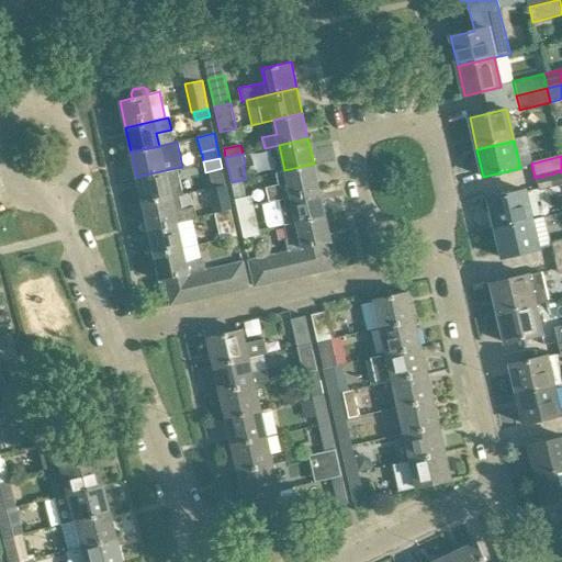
[(269,201),(278,199),(291,197),(319,190),(314,164),(284,170),(276,172),(278,186),(266,188),(269,201)]
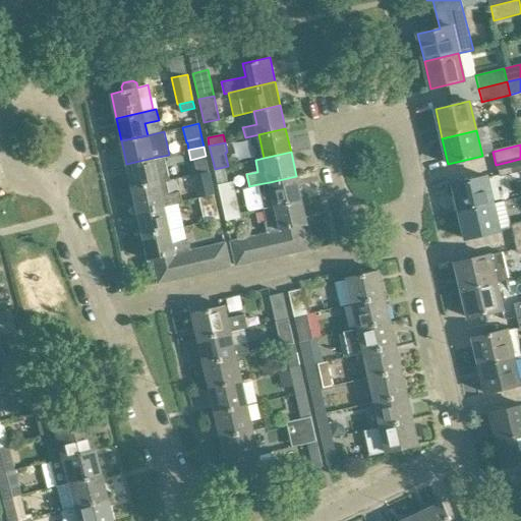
[(164,156),(153,158),(126,164),(132,187),(166,180),(169,179),(164,156)]
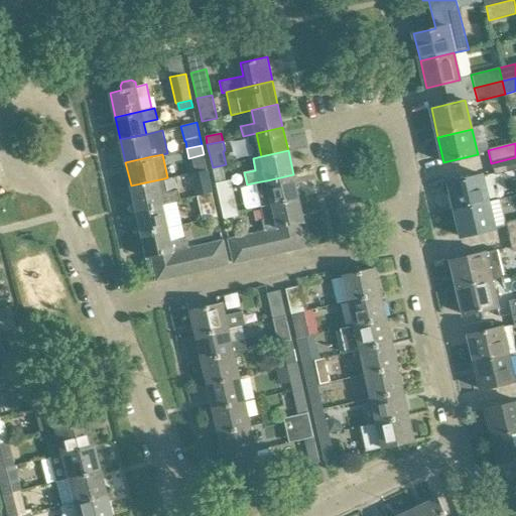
[(515,157),(491,163),(494,176),(515,171),(515,157)]
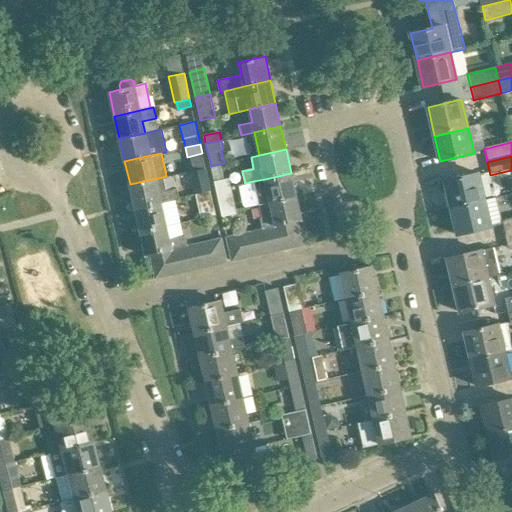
[(224,163),(211,166),(216,190),(231,186),(229,178),(225,179),(221,165),(224,164),(224,163)]
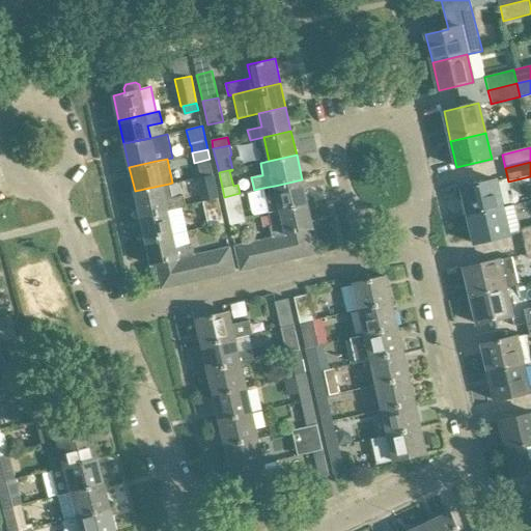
[(203,201),(218,198),(213,174),(201,176),(197,177),(203,201)]
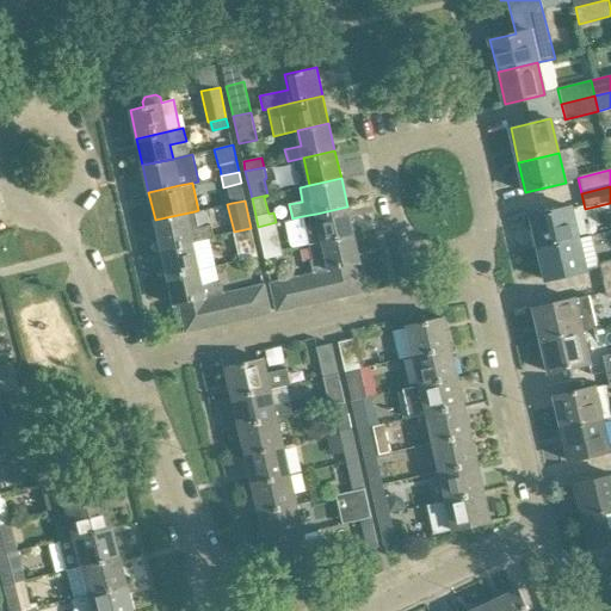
[(347,207),(316,214),(302,216),(309,244),(353,234),(347,207)]
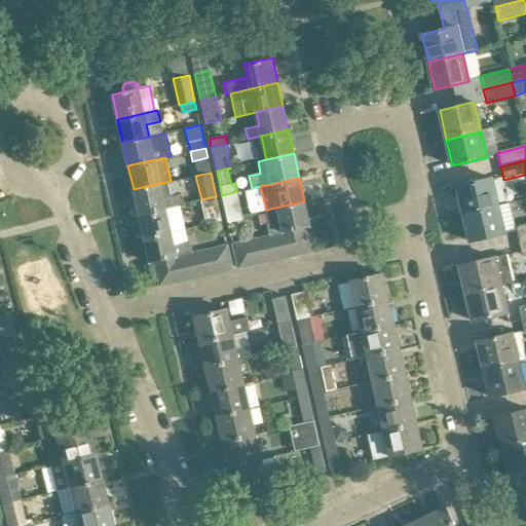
[(457,186),(464,216),(498,208),(491,178),(457,186)]
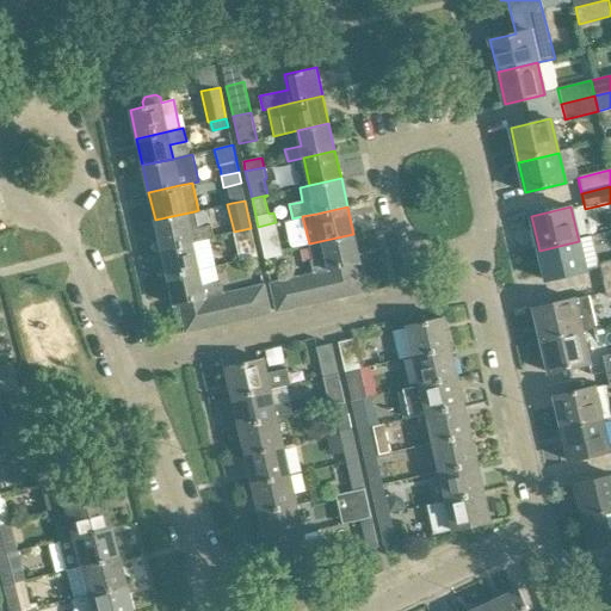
[(161,248),(192,241),(205,238),(214,236),(210,224),(198,227),(195,211),(155,220),(161,248)]
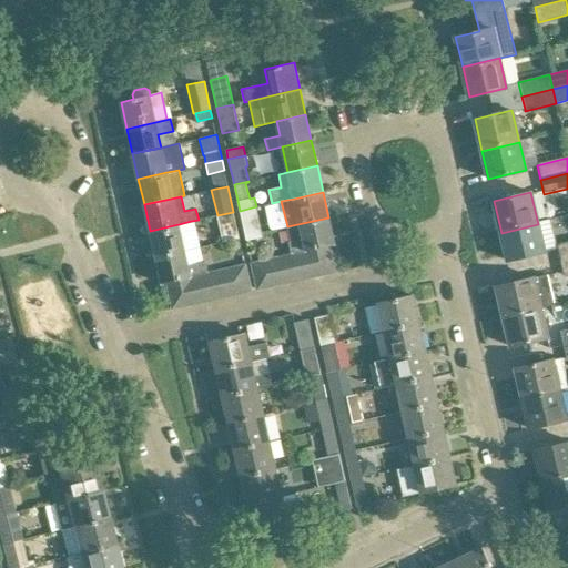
[(263,237),(256,206),(240,211),(246,241),(263,237)]
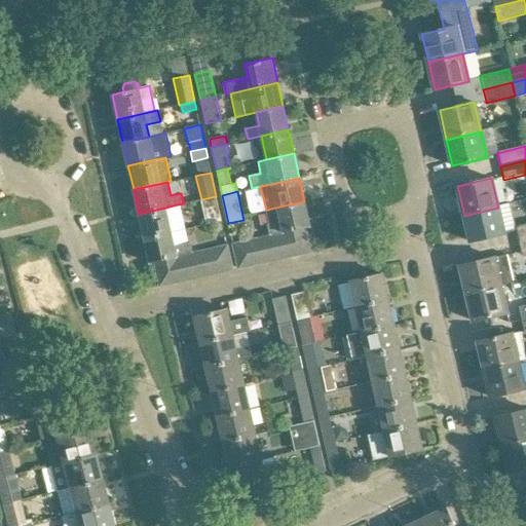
[(221,220),(216,196),(201,199),(207,223),(221,220)]
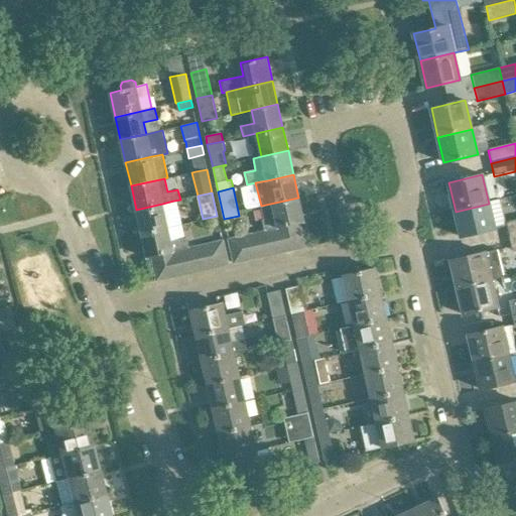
[(264,231),(275,229),(277,228),(287,226),(299,223),(304,222),(298,198),(261,206),(264,220),(262,220),(264,231)]
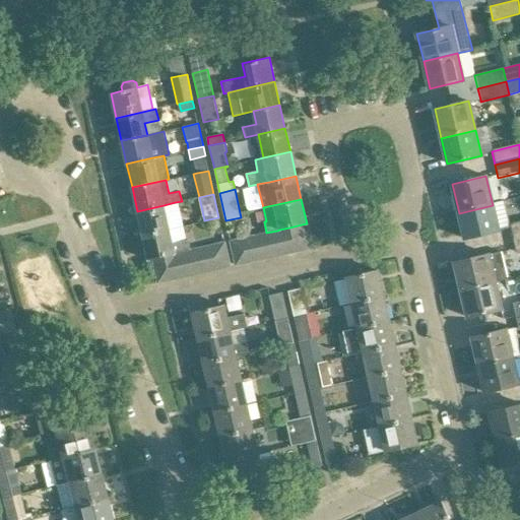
[(175,202),(164,205),(137,211),(142,235),(169,229),(180,226),(175,202)]
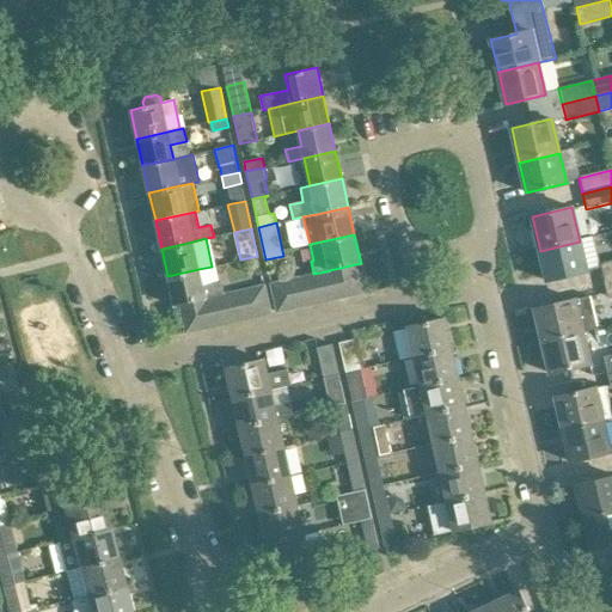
[(587,271),(580,242),(540,251),(548,281),(587,271)]
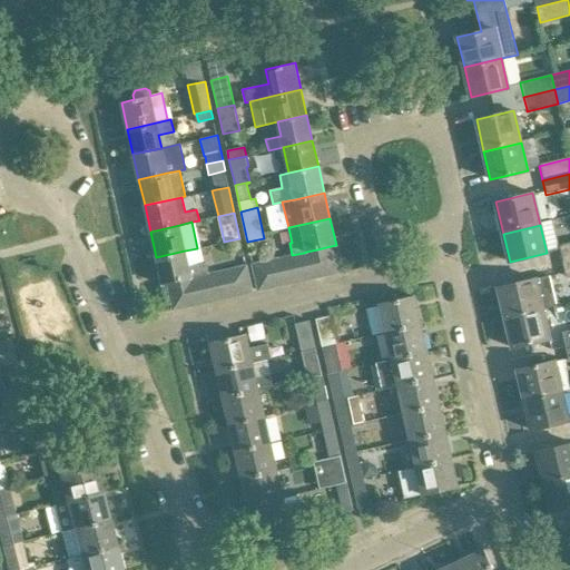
[(569,245),(560,248),(563,262),(569,259),(569,245)]
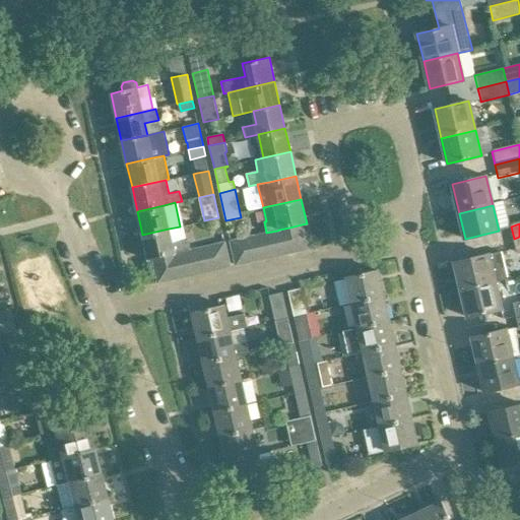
[(308,249),(302,224),(289,228),(295,252),(308,249)]
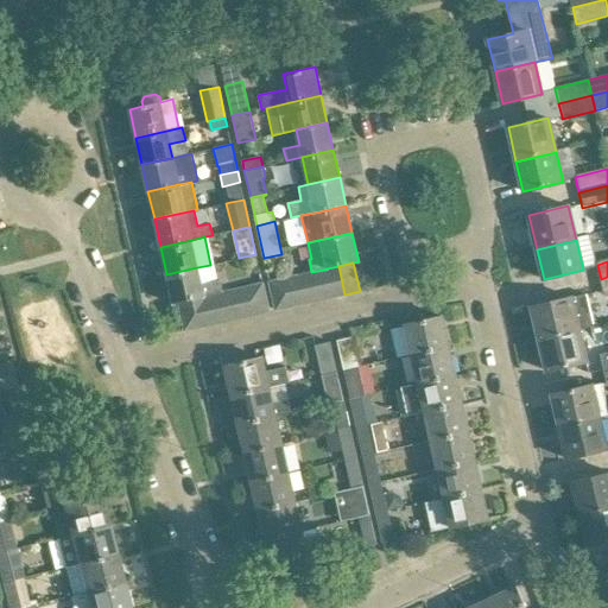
[(327,268),(324,270),(330,297),(344,295),(339,266),(327,268)]
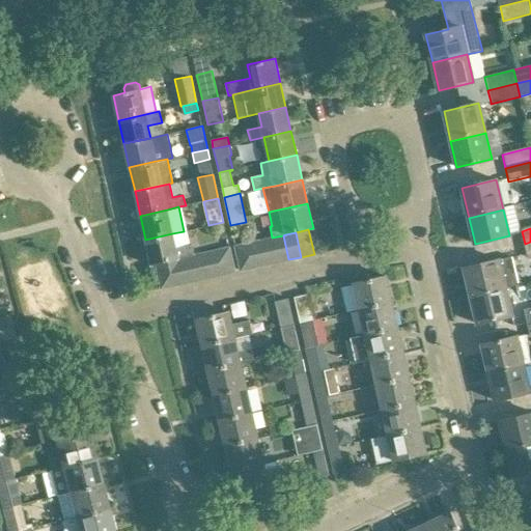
[(156,264),(168,261),(180,258),(192,256),(190,246),(175,249),(172,233),(145,240),(151,266),(156,264)]
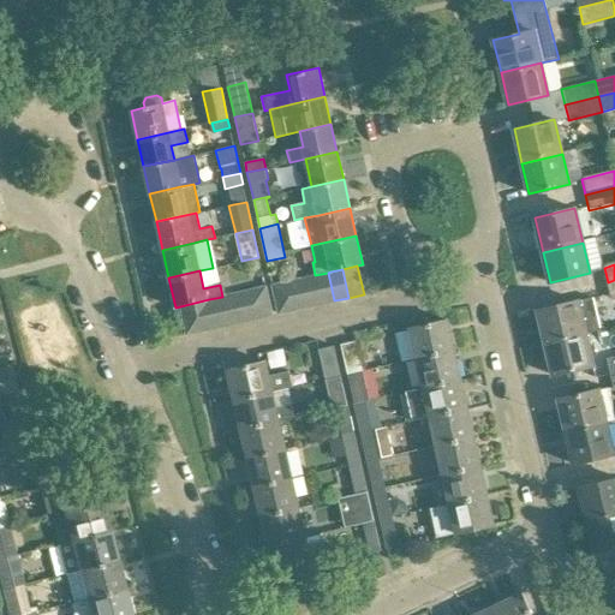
[(322,304),(334,300),(328,273),(315,275),(322,304)]
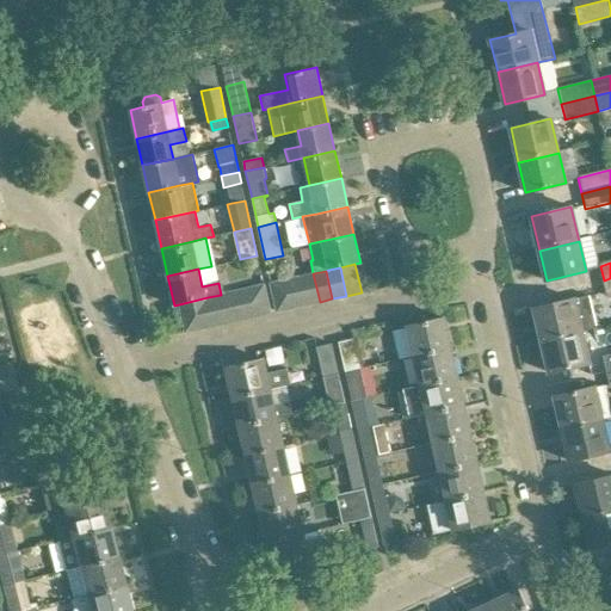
[(313,273),(298,277),(306,306),(320,302),(313,273)]
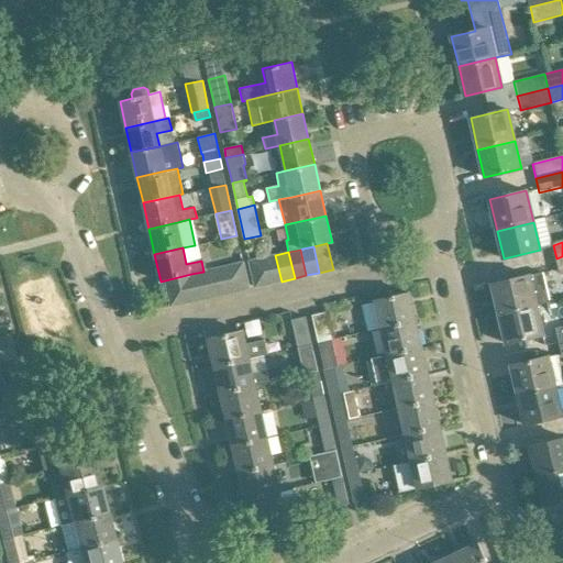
[(268,284),(282,282),(275,255),(263,258),(268,284)]
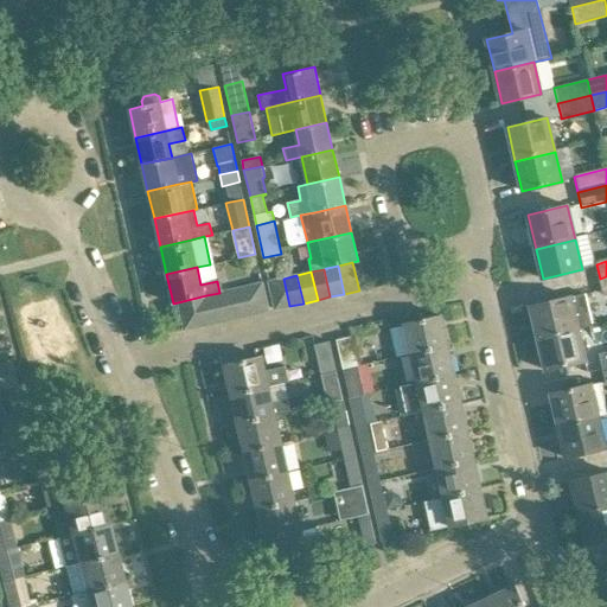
[(289,306),(283,279),(269,281),(275,310),(289,306)]
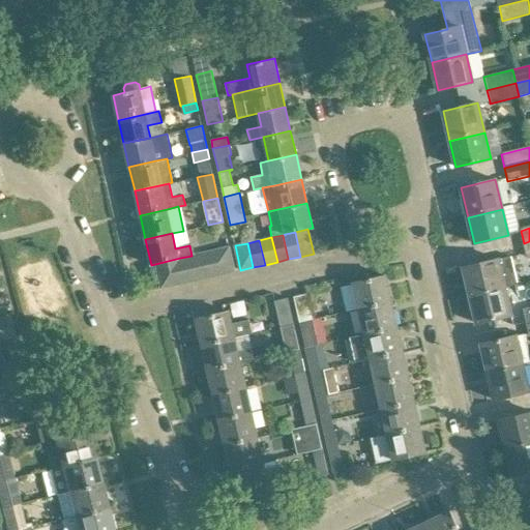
[(222,274),(234,271),(229,247),(216,249),(222,274)]
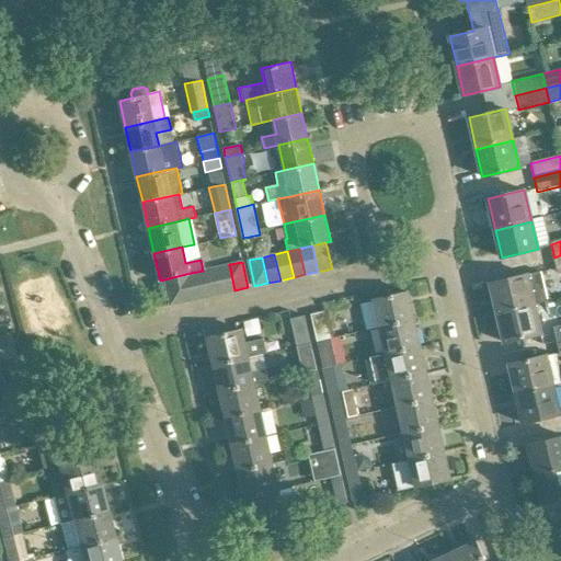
[(229,264),(216,267),(221,294),(235,290),(229,264)]
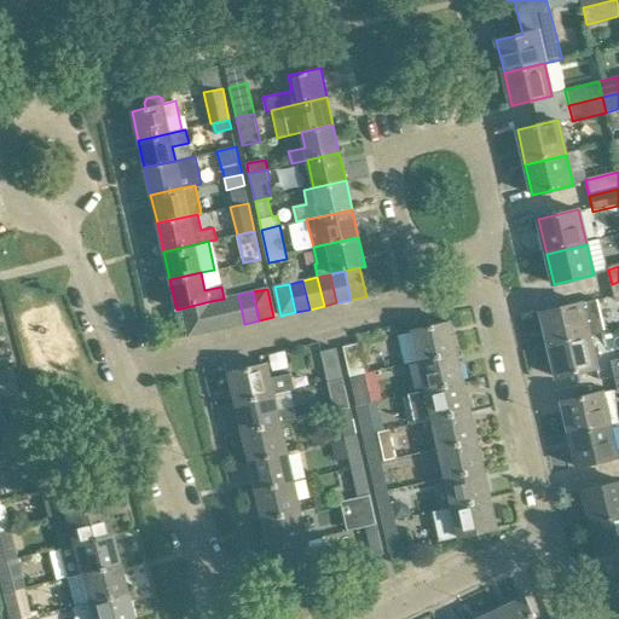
[(238,295),(224,299),(231,327),(244,324),(238,295)]
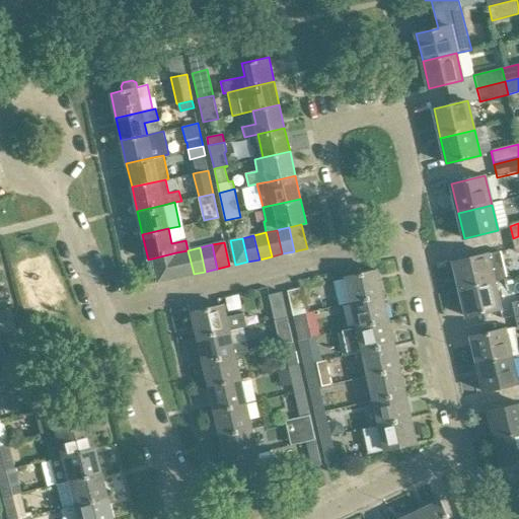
[(188,250),(176,252),(181,277),(194,274),(188,250)]
